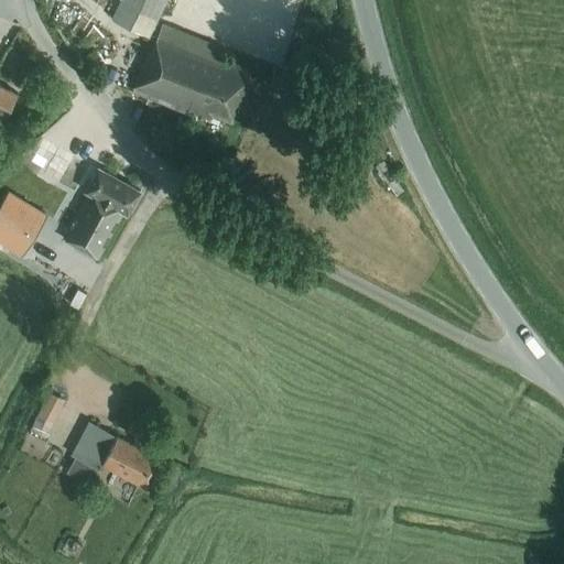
[(121,0),(112,19),(149,36),(166,0),(121,0)]
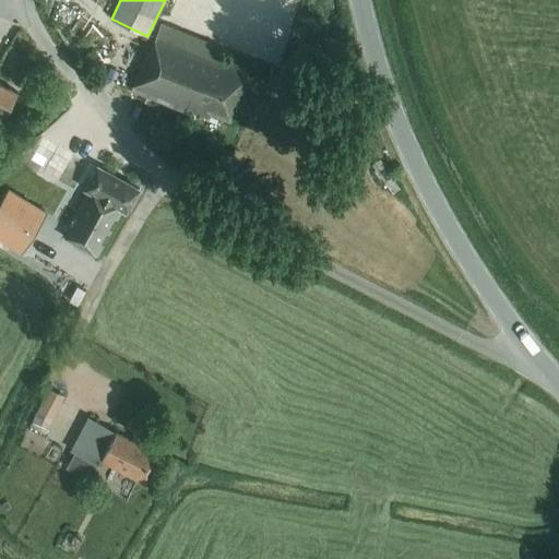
[(81,43),(95,25),(81,14),(67,32),(81,43)]
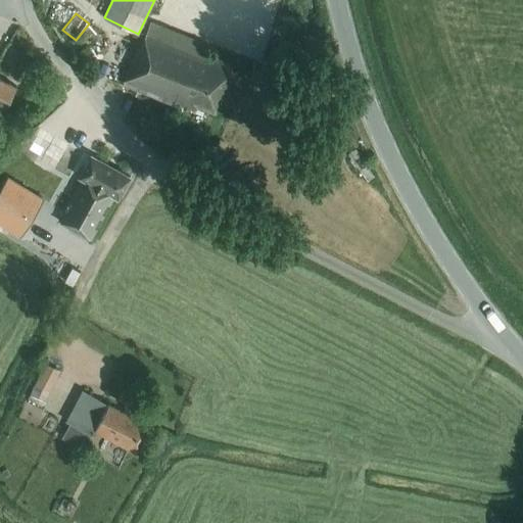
[(140,48),(138,47),(126,77),(122,75),(120,80),(124,82),(123,85),(194,113),(196,109),(197,106),(215,113),(235,65),(215,58),(212,62),(205,59),(210,47),(150,22),(145,35),(140,48)]
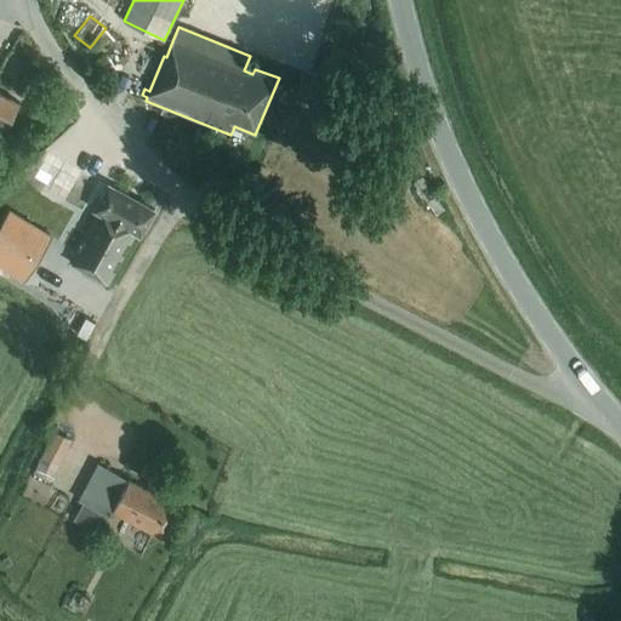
[(20,103),(0,93),(0,138),(1,140),(5,131),(6,132),(20,103)]
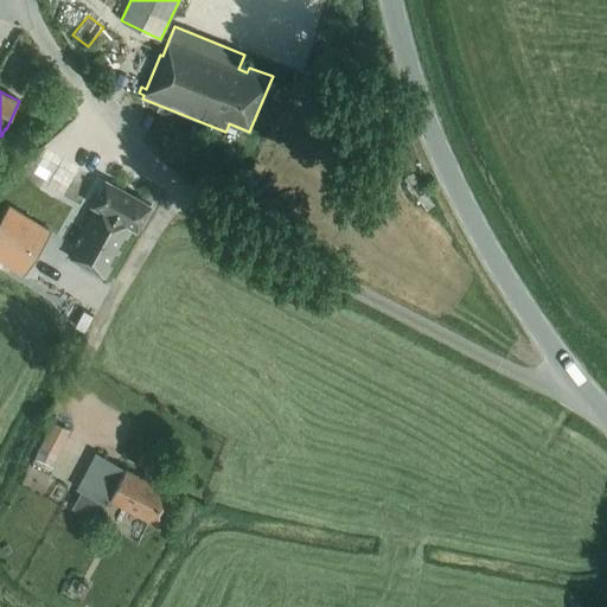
[(63,153),(50,145),(42,160),(55,167),(63,153)]
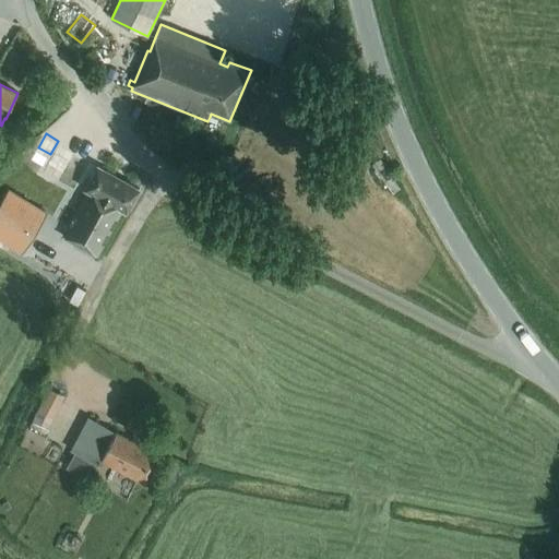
[(98,254),(119,218),(121,219),(140,189),(98,166),(85,189),(87,190),(63,233),(79,241),(76,244),(98,254)]
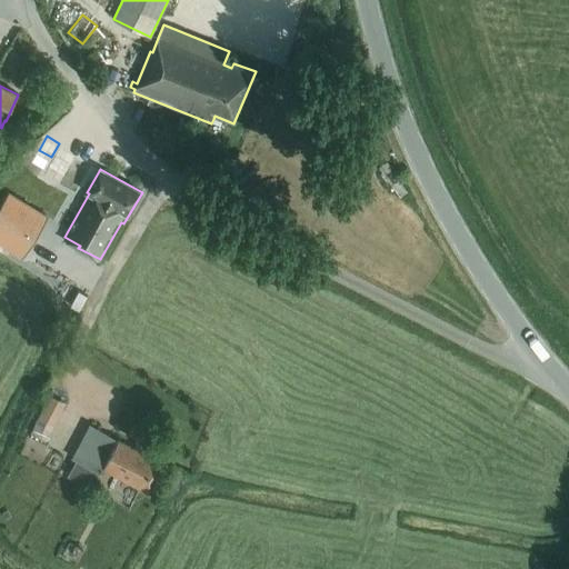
[(8,193),(0,207),(0,240),(22,255),(46,217),(8,193)]
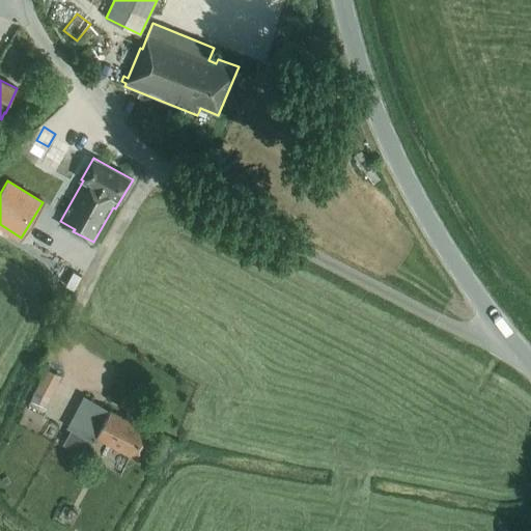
[(46,369),(31,399),(46,407),(60,376),(46,369)]
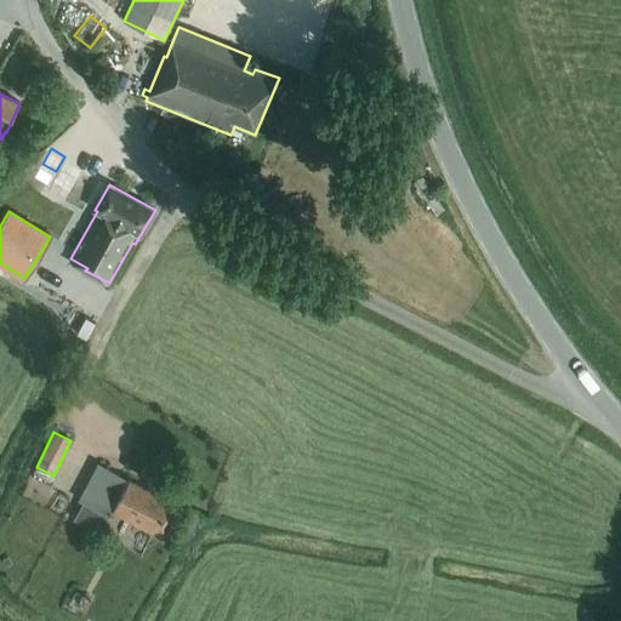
[(163,537),(181,505),(148,488),(148,490),(129,479),(127,480),(98,463),(79,501),(109,516),(112,511),(163,537)]
